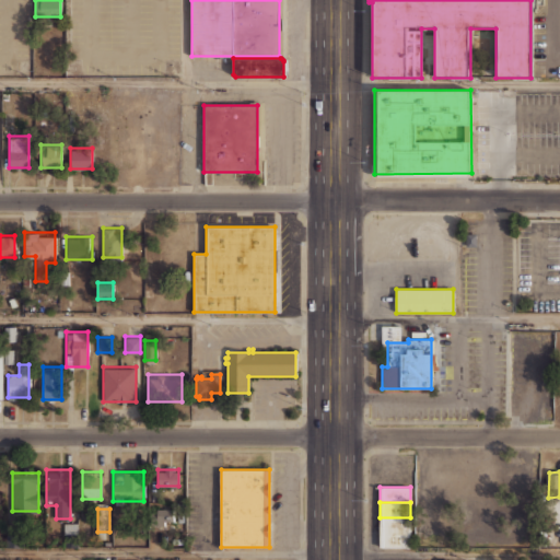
[(174,509),(149,509),(149,524),(174,524),(174,509)]
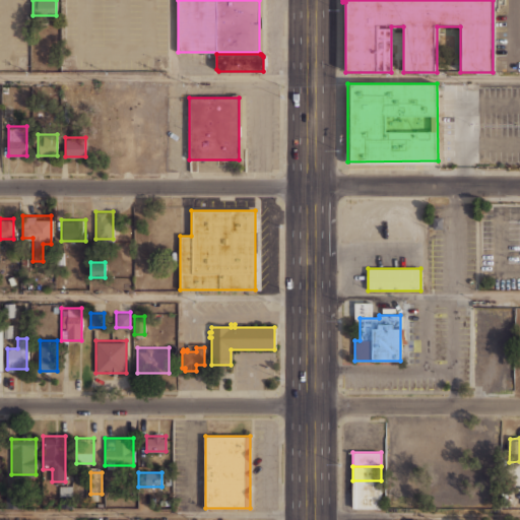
[(381,480),(381,508),(352,508),(352,480),(381,480)]
